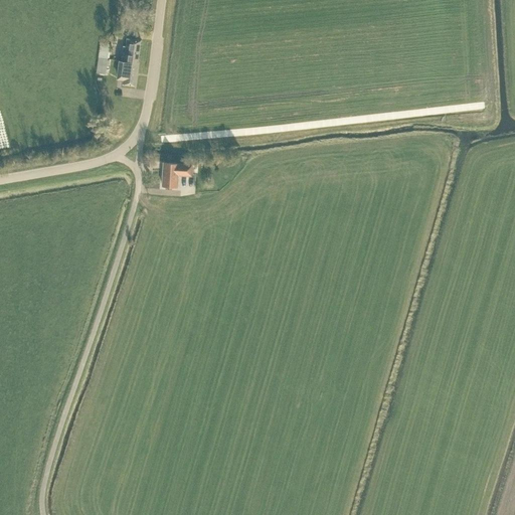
[(140,40),(127,38),(125,52),(122,51),(121,61),(124,61),(138,63),(140,40)]
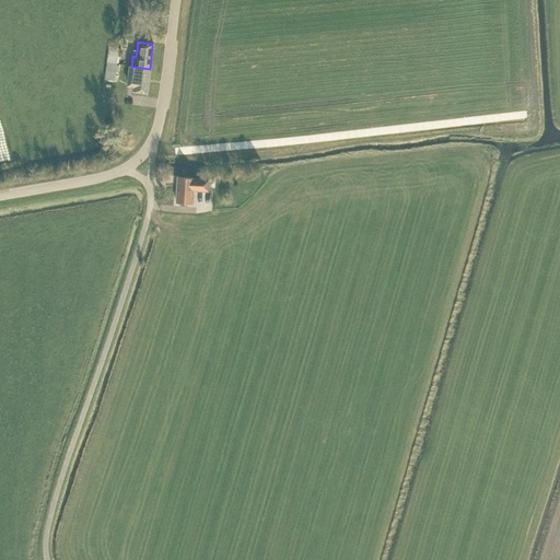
[(109,47),(107,63),(116,65),(118,48),(109,47)]
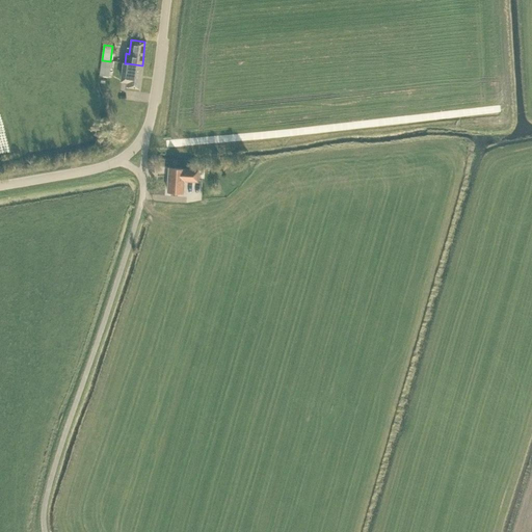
[(111,69),(112,62),(110,62),(110,61),(102,60),(100,75),(108,76),(109,69),(111,69)]
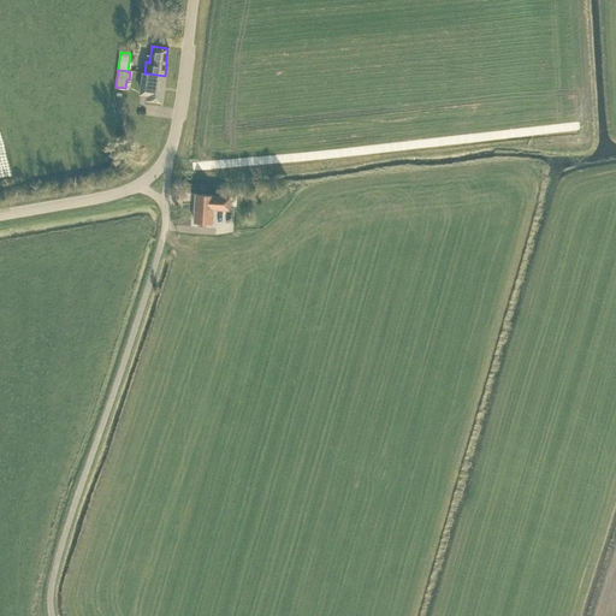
[(165,76),(148,73),(144,101),(161,104),(165,76)]
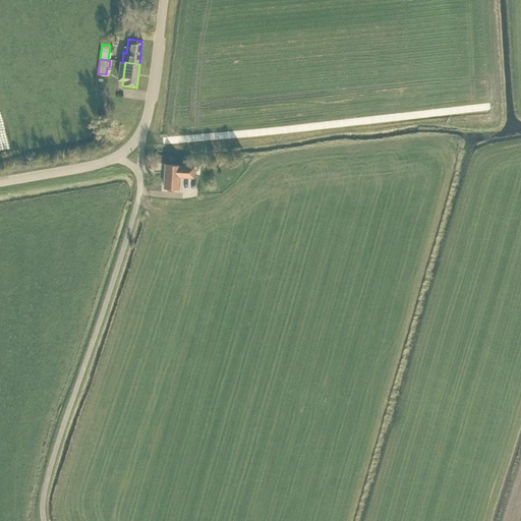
[(112,84),(113,76),(99,74),(98,82),(112,84)]
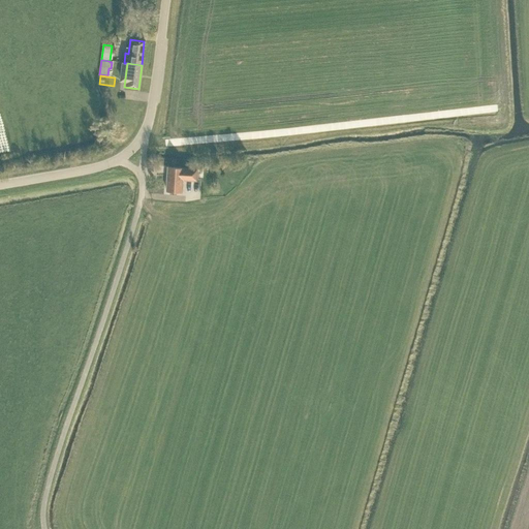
[(197,169),(167,167),(166,191),(182,192),(183,178),(197,179),(197,169)]
